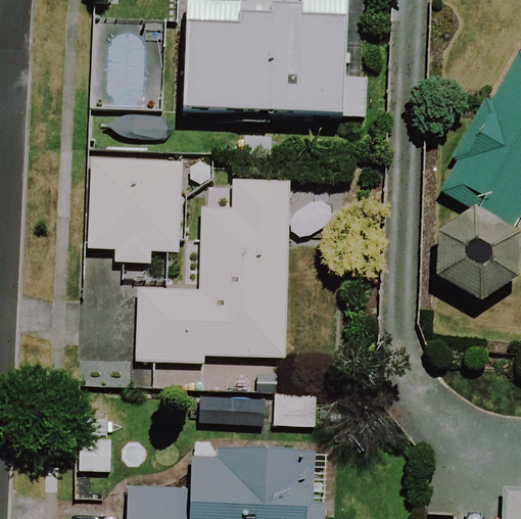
[(234,0),(234,2),(185,1),(182,109),(339,114),(342,0),(234,0)]
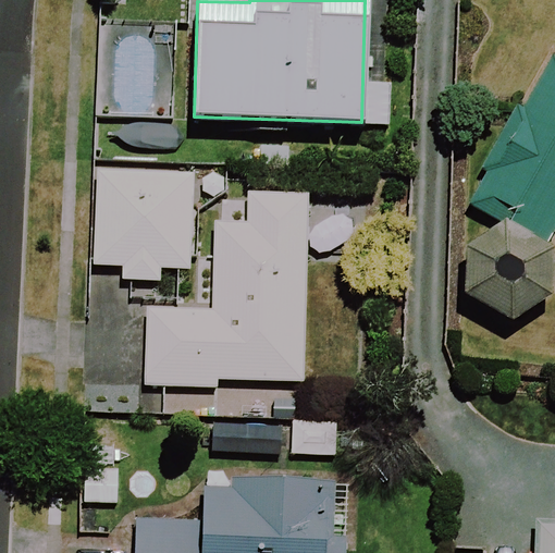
[(476,206),(500,218),(495,231),(486,226),(464,248),(464,289),(512,319),(549,299),(544,241),(553,245),(554,241),(554,61),(550,58),(528,102),(516,96),(480,168),(492,173),(476,206)]
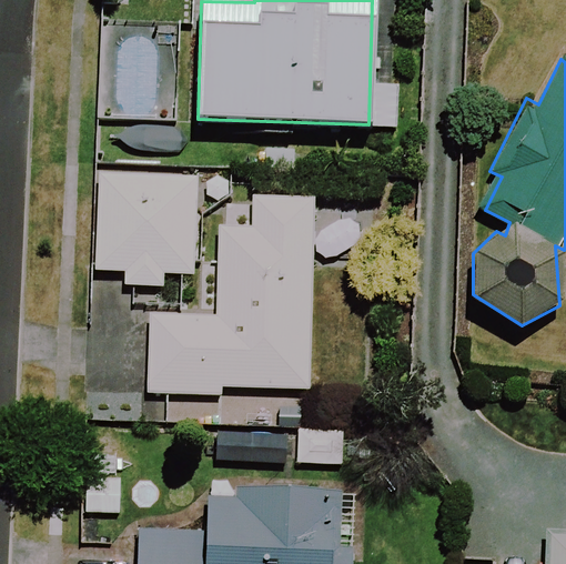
[(198,174),(100,171),(95,280),(193,284),(198,174)]
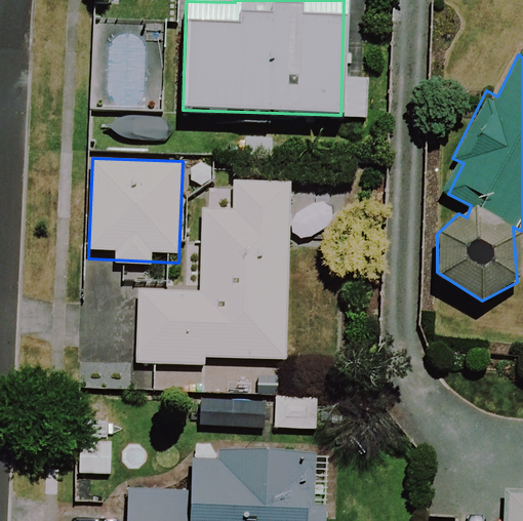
[(293,183),(208,178),(203,289),(138,286),(135,357),(198,360),(199,354),(285,358),(293,183)]
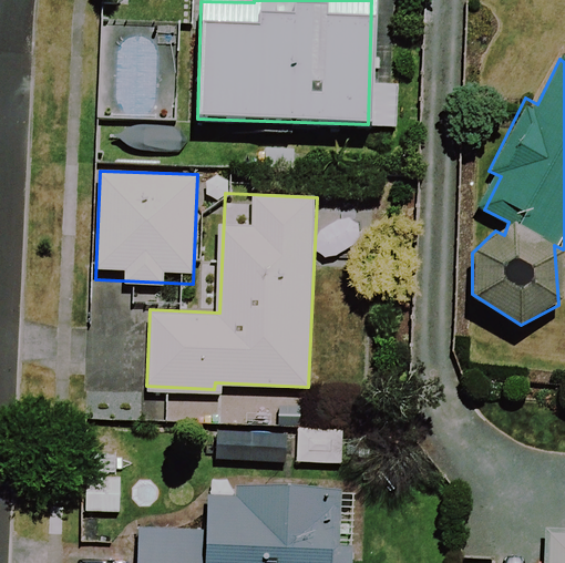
[(238,480),(238,495),(211,494),(209,530),(145,526),(142,562),(352,562),(358,487),(238,480)]
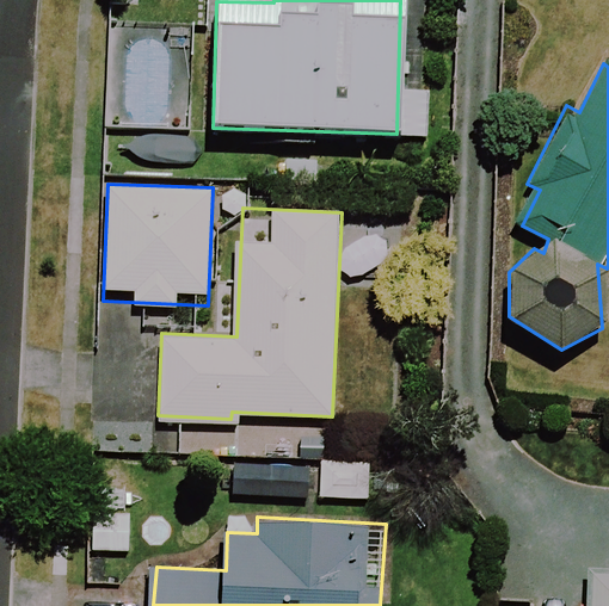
[(608,605),(608,569),(588,568),(585,605),(608,605)]
